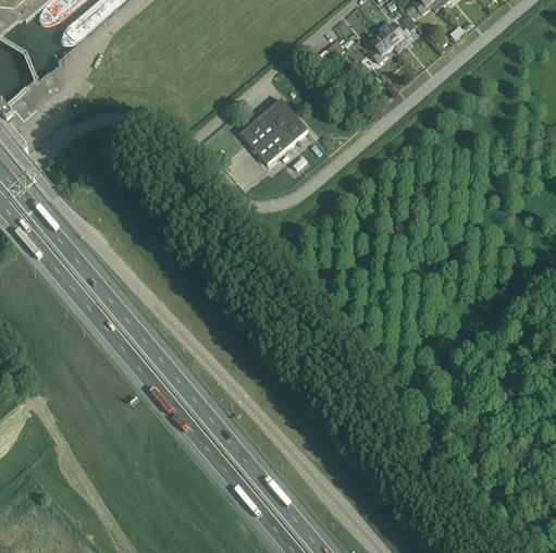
[(404,8),(406,10),(405,10),(408,13),(416,7),(421,12),(431,4),(434,9),(441,3),(437,0),(412,0),(404,8)]
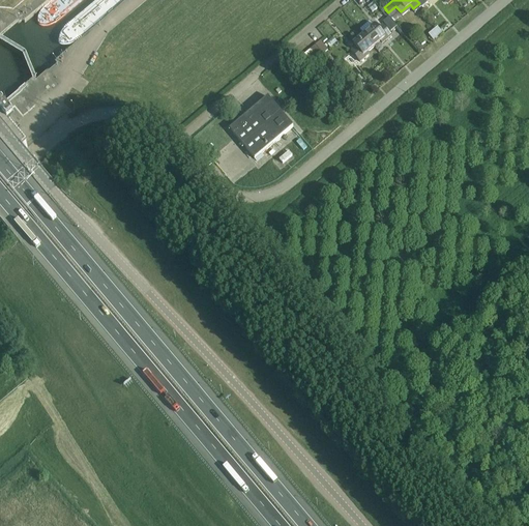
[(388,27),(394,22),(387,12),(381,18),(388,27)]
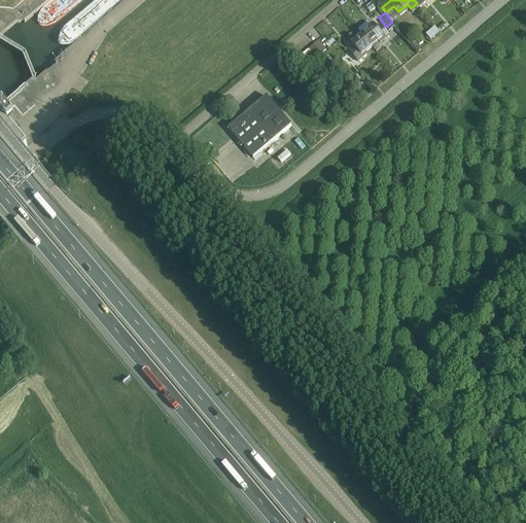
[(365,18),(356,25),(361,31),(360,31),(371,42),(377,37),(379,39),(388,31),(379,21),(374,25),(372,22),(371,23),(365,18)]
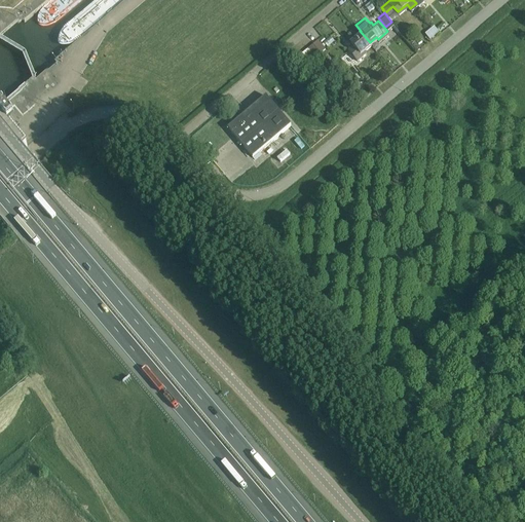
[(351,43),(347,47),(355,58),(365,49),(364,47),(370,42),(360,31),(349,40),(351,43)]
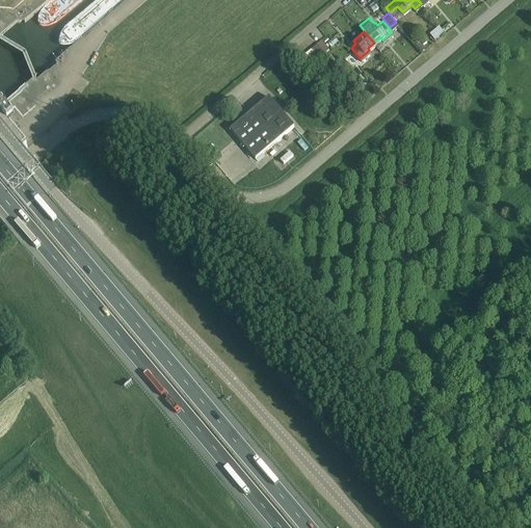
[(322,50),(327,46),(320,36),(315,41),(322,50)]
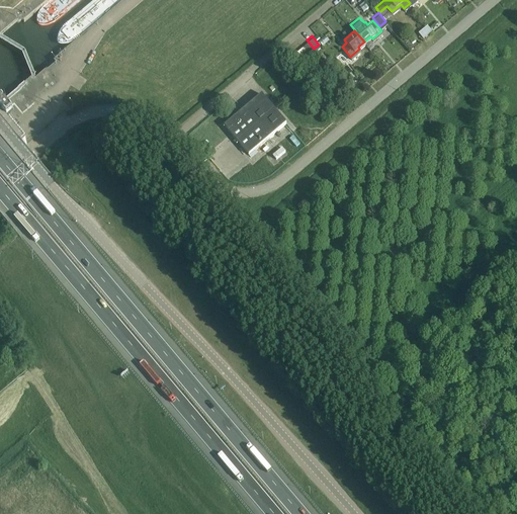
[(309,53),(314,49),(307,39),(302,44),(309,53)]
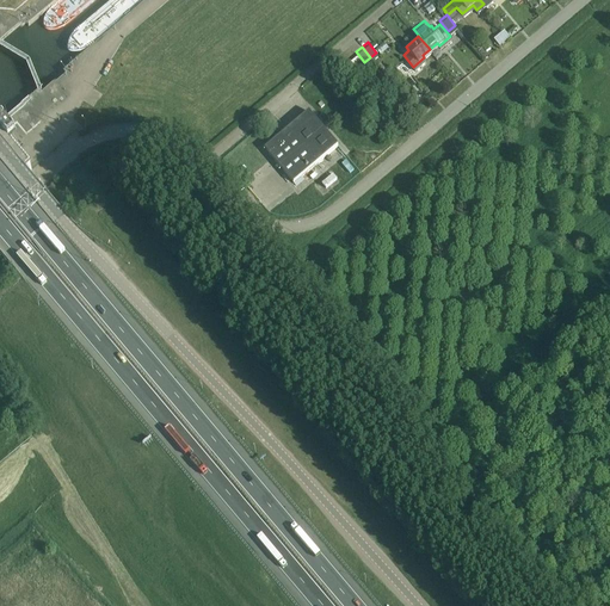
[(364,63),(355,53),(349,57),(358,68),(364,63)]
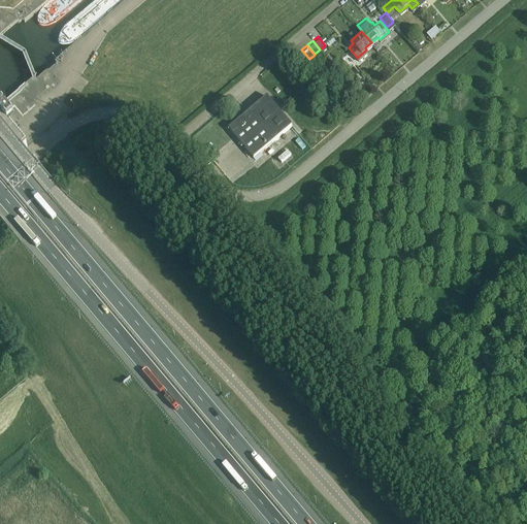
[(308,60),(301,51),(296,55),(303,64),(308,60)]
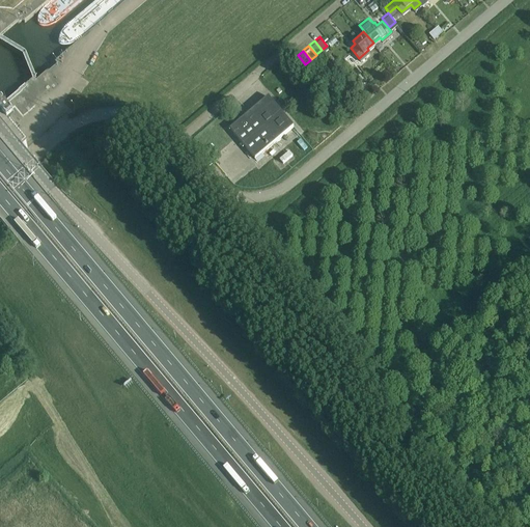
[(323,70),(328,65),(323,60),(318,64),(323,70)]
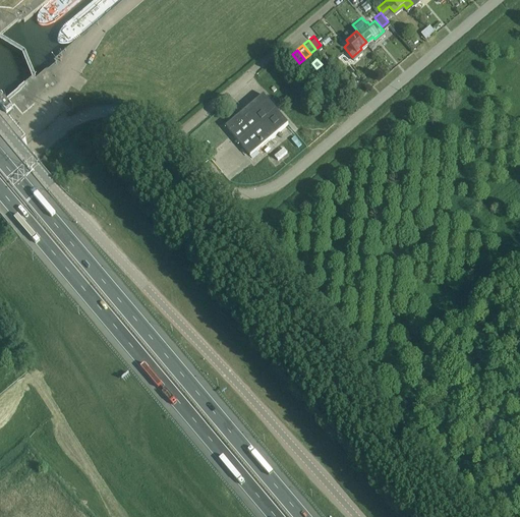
[(248,153),(277,128),(287,120),(267,97),(262,92),(242,108),(224,123),(248,153)]
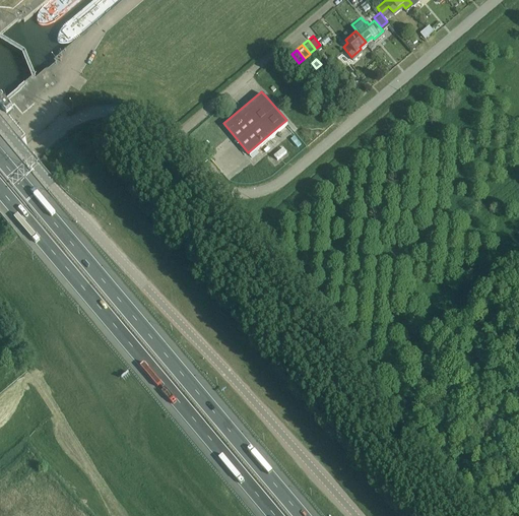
[(5,99),(0,102),(0,105),(10,117),(16,111),(5,99)]
